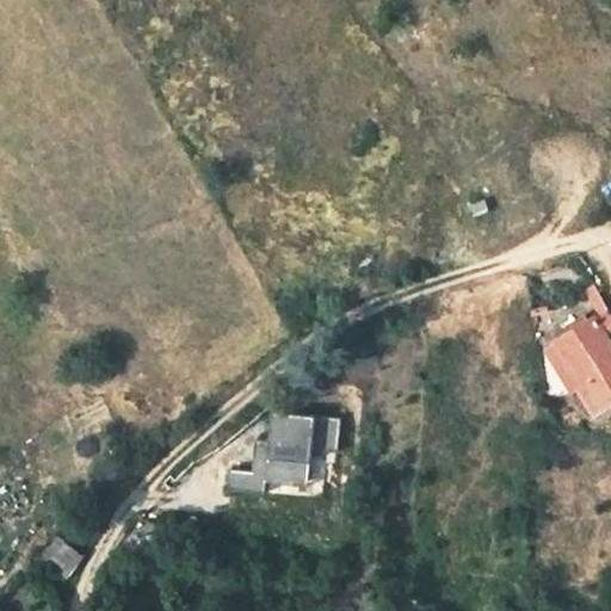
[(592,388),(610,375),(610,344),(610,343),(610,308),(563,344),(592,388)]
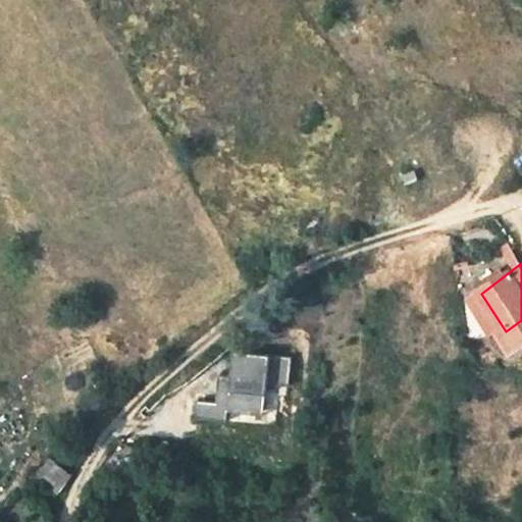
[(521,320),(506,331),(498,336),(509,355),(521,347),(521,320)]
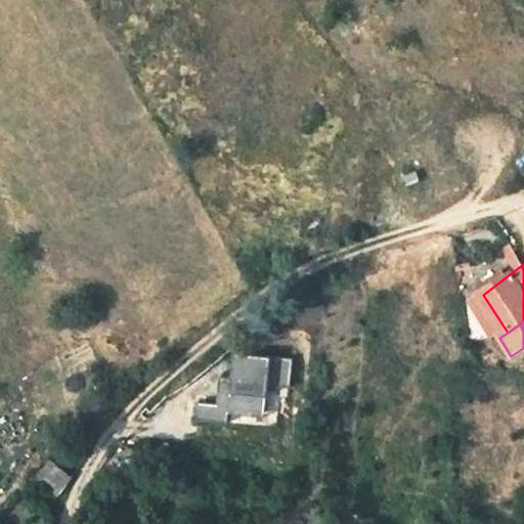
[(232,413),(269,415),(270,385),(291,386),(292,355),(230,354),(229,379),(217,378),(216,402),(197,402),(197,421),(232,422),(232,413)]
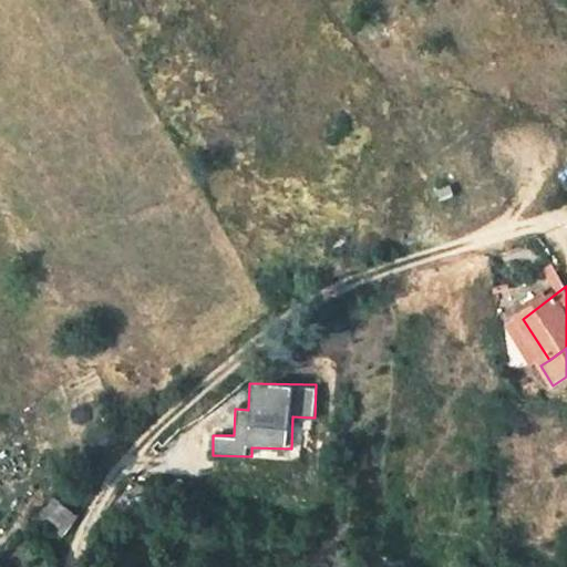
[(60,501),(45,519),(69,537),(83,518),(60,501)]
